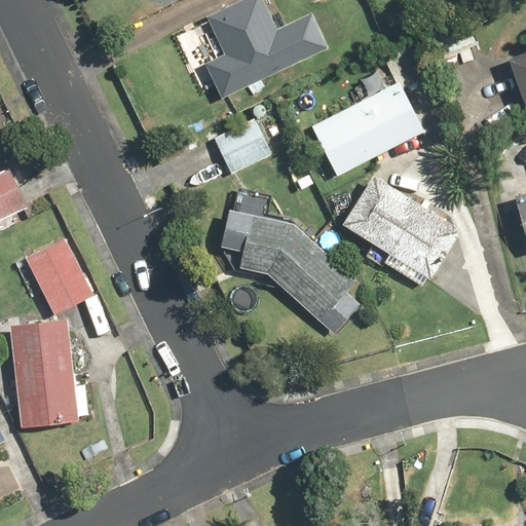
[(207,62),(224,99),(346,42),(330,7),(278,31),(264,0),(240,0),(209,15),(226,52),(207,62)]
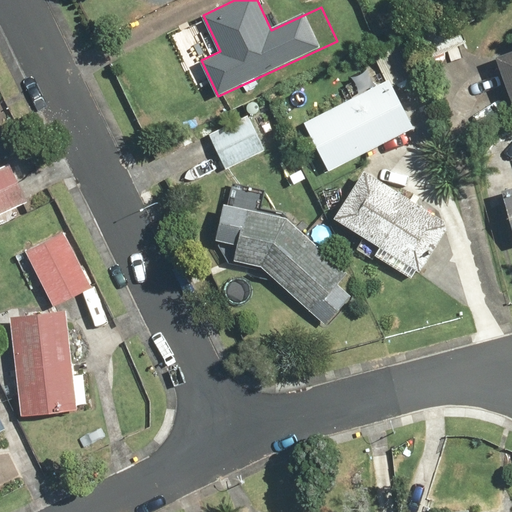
[(387,78),(391,85),(411,75),(394,42),(374,53),(387,78)]
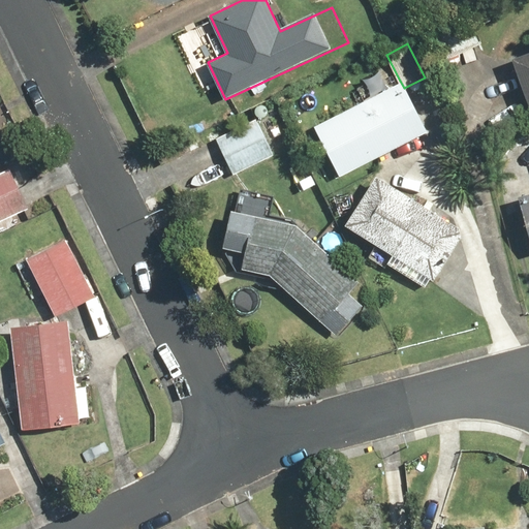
[(528,52),(514,59),(528,98),(528,52)]
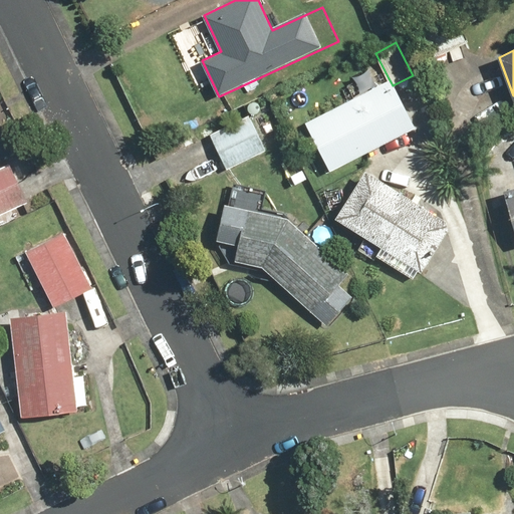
[(389,78),(375,85),(369,74),(346,86),(352,97),(304,122),(330,171),(414,127),(393,85),(389,78)]
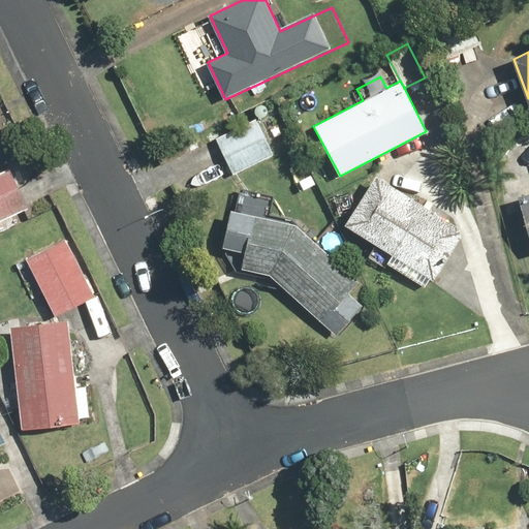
[(274,154),(255,118),(215,139),(235,175),(274,154)]
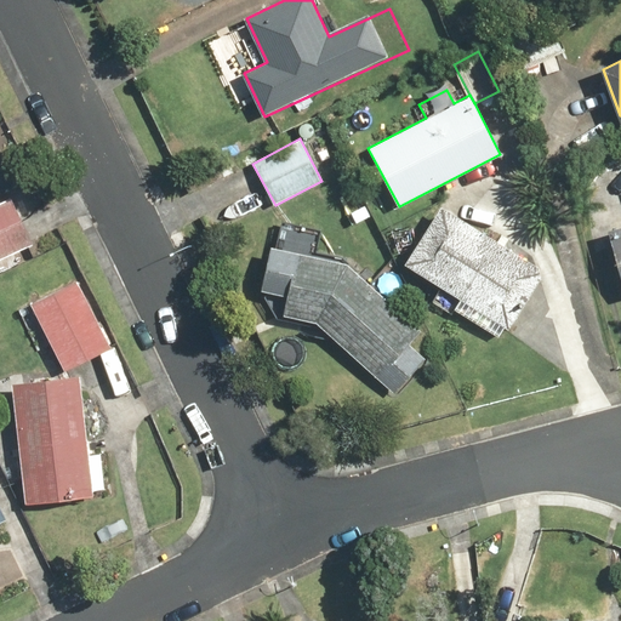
[(12,200),(0,205),(0,258),(11,254),(15,262),(35,254),(12,200)]
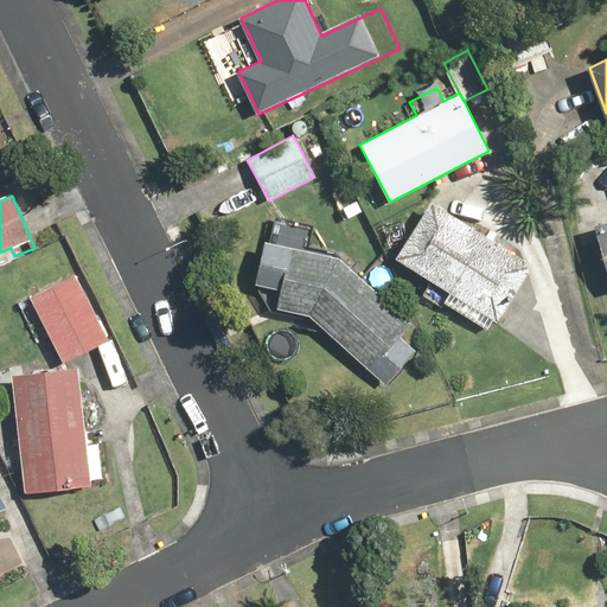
[(528,261),(433,202),(397,259),(432,281),(425,292),(485,330),(528,261)]
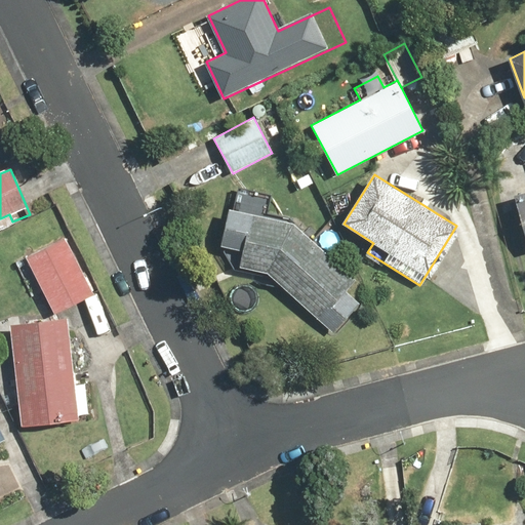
[(524,193),(516,196),(524,230),(524,193)]
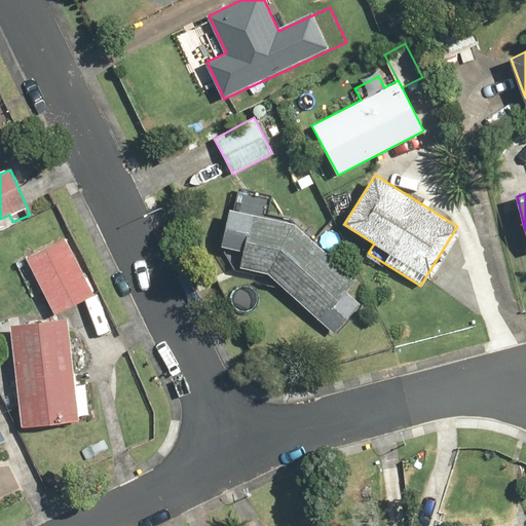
[(358,280),(295,218),(231,205),(223,247),(243,251),(240,266),(266,271),(331,336),(363,304),(347,290),(358,280)]
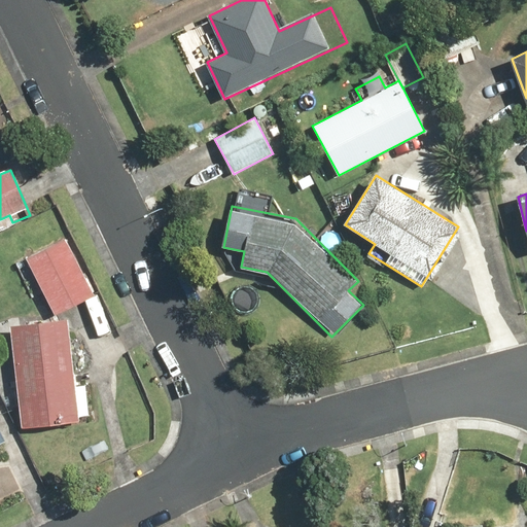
[(66,240),(28,259),(58,316),(95,296),(66,240)]
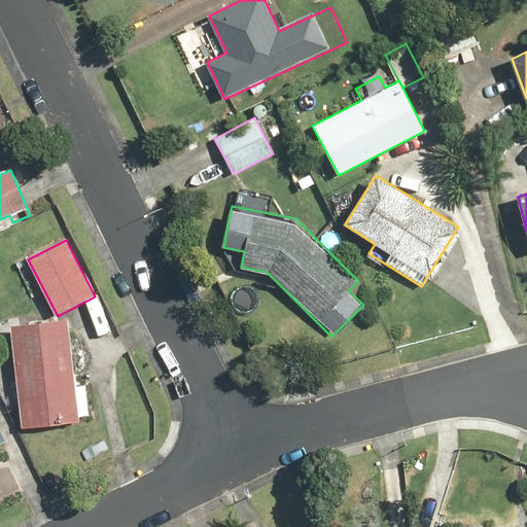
[(76,385),(71,320),(12,325),(22,428),(92,422),(88,384),(76,385)]
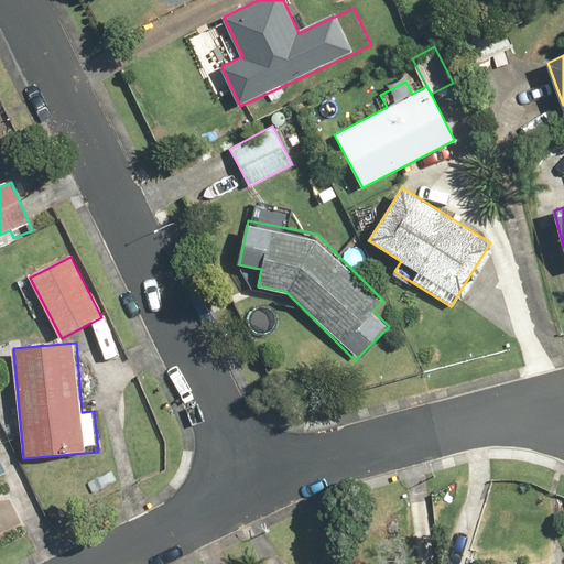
All buildings are outlined.
